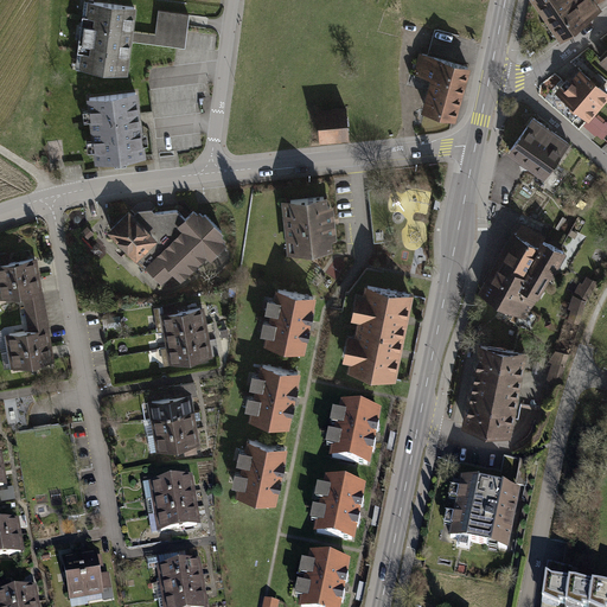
[(97,0),(88,0),(80,66),(128,72),(138,5),(97,0)]
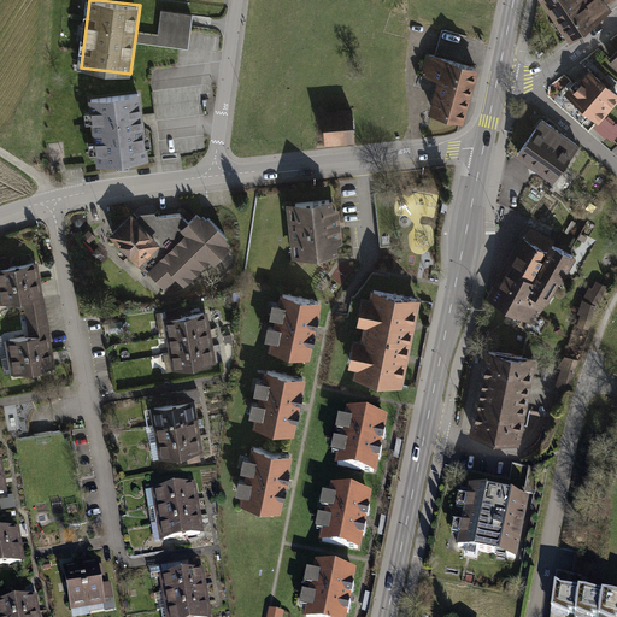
[(541,0),(569,39),(611,9),(604,0),(541,0)]
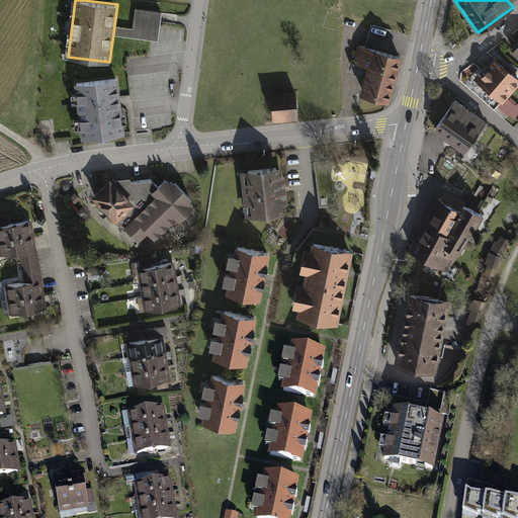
[(133,29),(114,26),(113,34),(159,40),(163,11),(136,8),(133,29)]
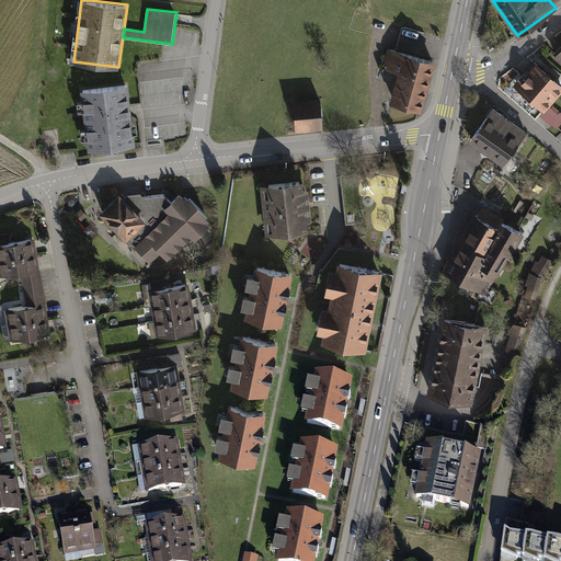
[(400,72),(392,103),(423,111),(436,63),(420,58),(426,35),(404,30),(399,52),(391,50),(387,69),(400,72)]
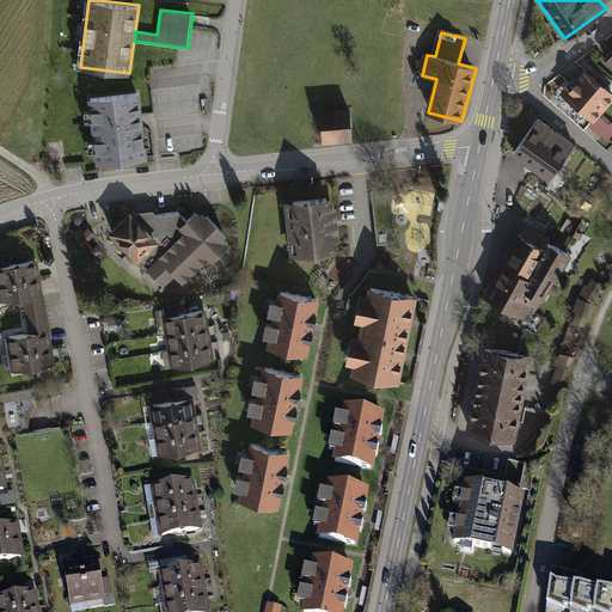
[(575,89),(568,97),(593,118),(611,97),(611,93),(586,71),(573,86),(575,89)]
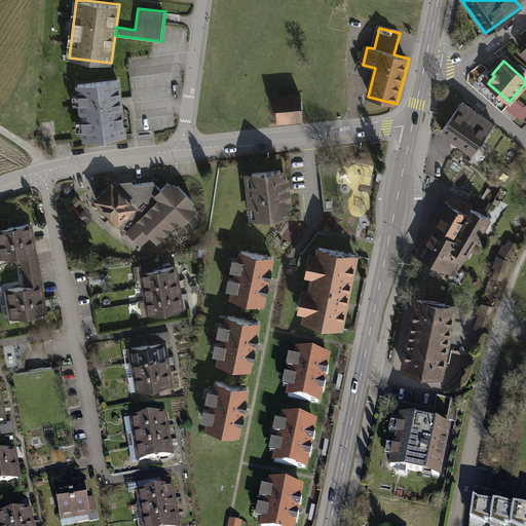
[(75,83),(82,141),(127,135),(120,78),(75,83)]
